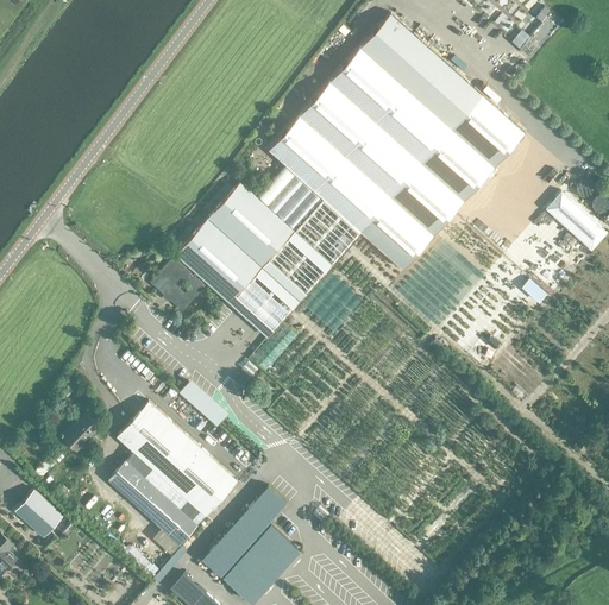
[(542,21),(550,11),(545,7),(537,18),(542,21)]
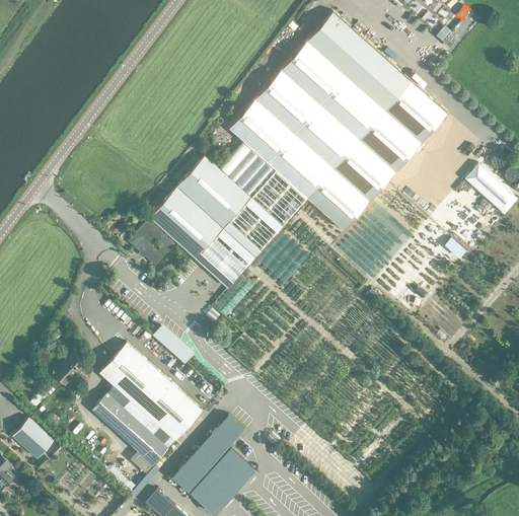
[(447,117),(332,12),(229,130),(243,143),(308,204),(343,235),(447,117)]
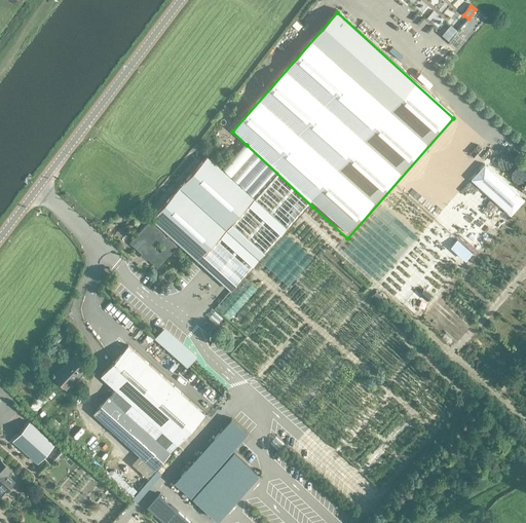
[(443,36),(449,41),(456,31),(450,26),(443,36)]
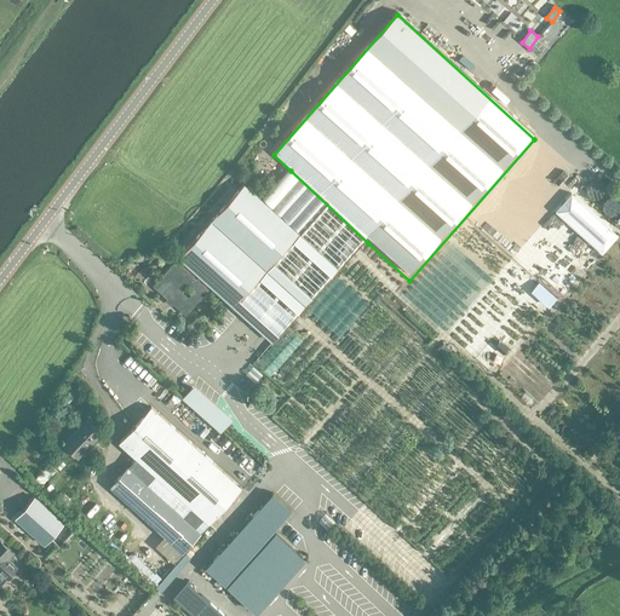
[(177,264),(154,291),(185,318),(210,293),(200,285),(202,281),(233,309),(234,308),(273,343),(271,344),(273,346),(368,243),(291,171),(262,202),(245,188),(179,260),(201,280),(197,282),(177,264)]
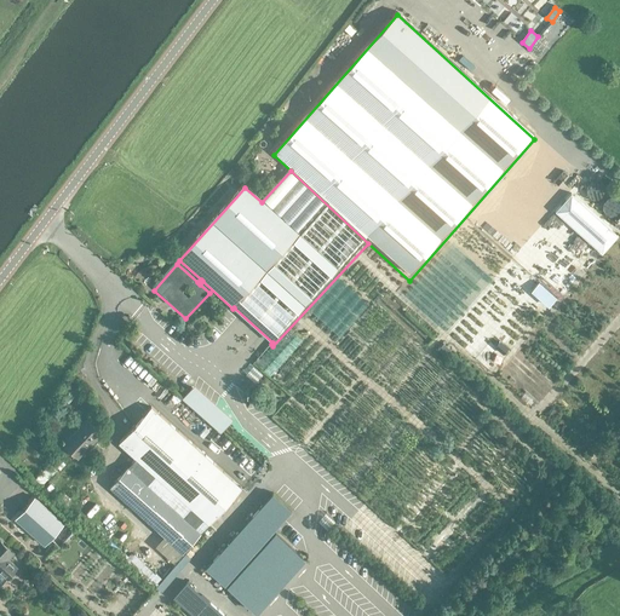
[(573,195),(556,212),(602,255),(619,237),(573,195)]
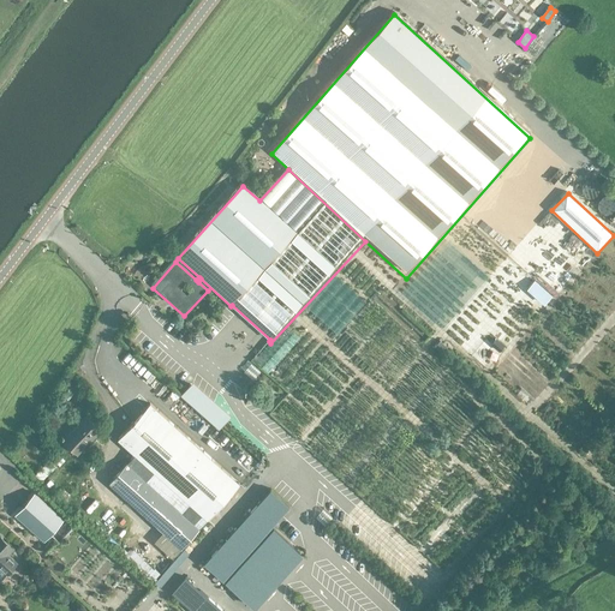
[(614,208),(614,199),(603,198),(599,210),(614,214),(614,208)]
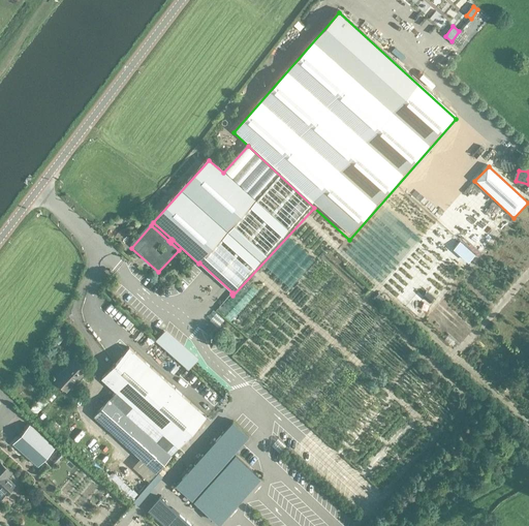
[(166,329),(156,341),(188,370),(199,359),(166,329)]
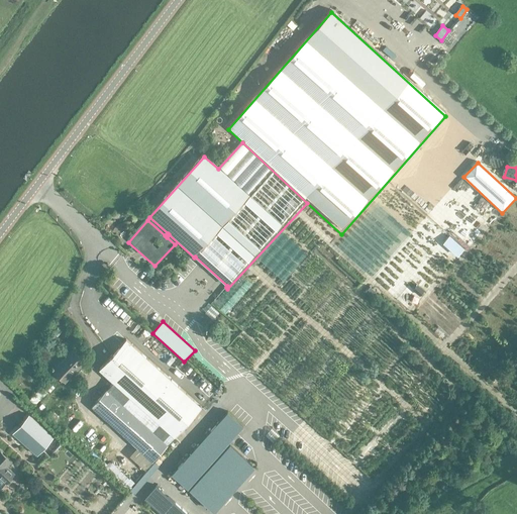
[(152,464),(202,409),(126,341),(99,372),(113,385),(92,409),(152,464)]
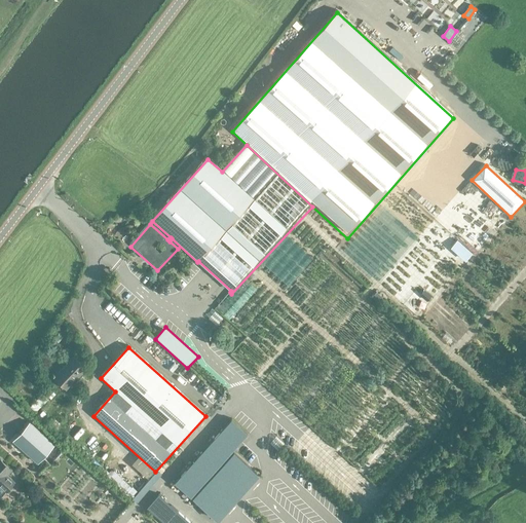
[(67,391),(77,380),(78,380),(79,380),(82,377),(82,375),(82,374),(86,369),(74,358),(54,379),(67,391)]
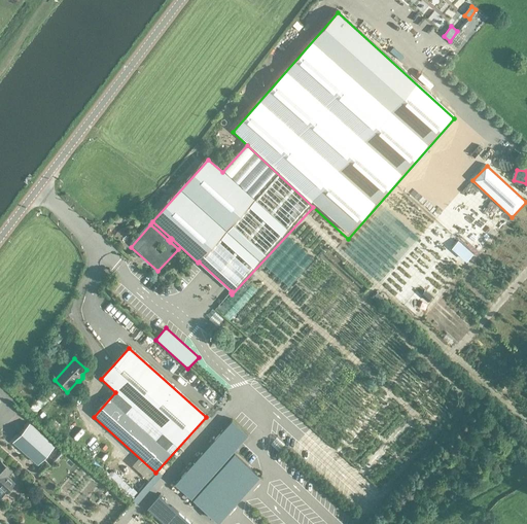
[(191,499),(231,456),(248,437),(233,422),(175,485),(191,499)]
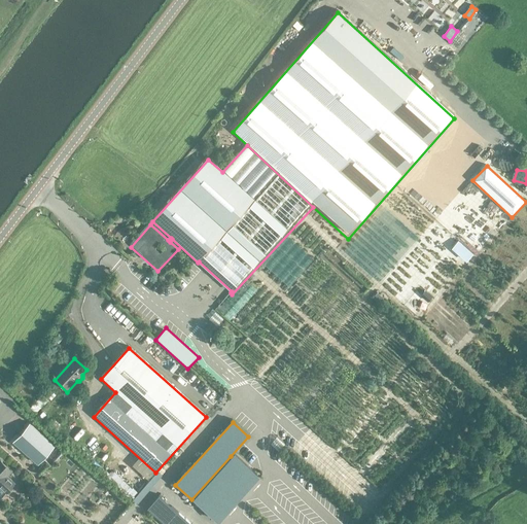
[(30,425),(13,444),(37,466),(54,448),(30,425)]
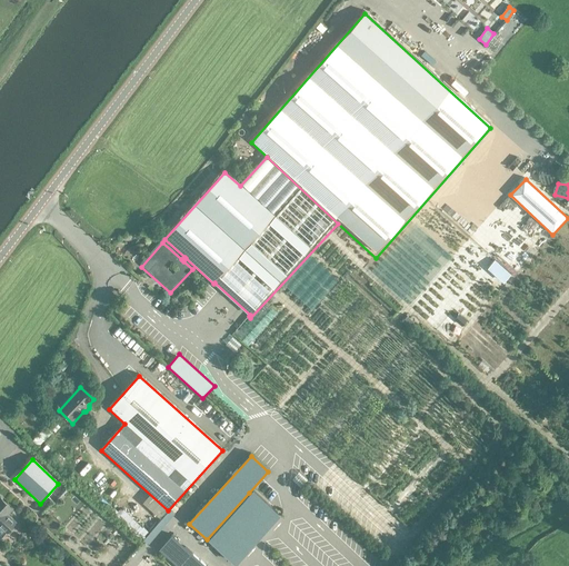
[(0,538),(1,539),(17,523),(8,516),(13,510),(0,497),(0,538)]
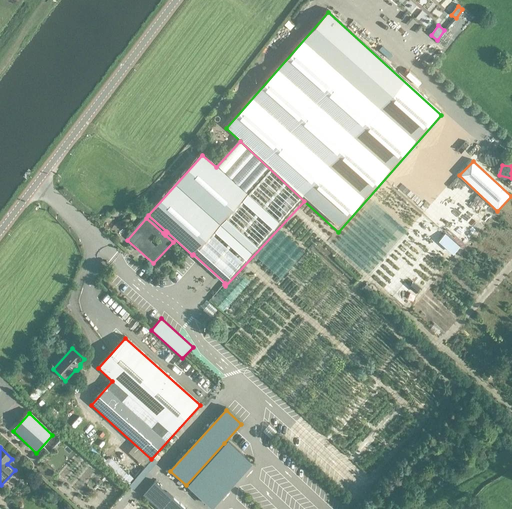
[(227,447),(224,451),(187,492),(204,508),(208,508),(210,506),(246,465),(227,447)]
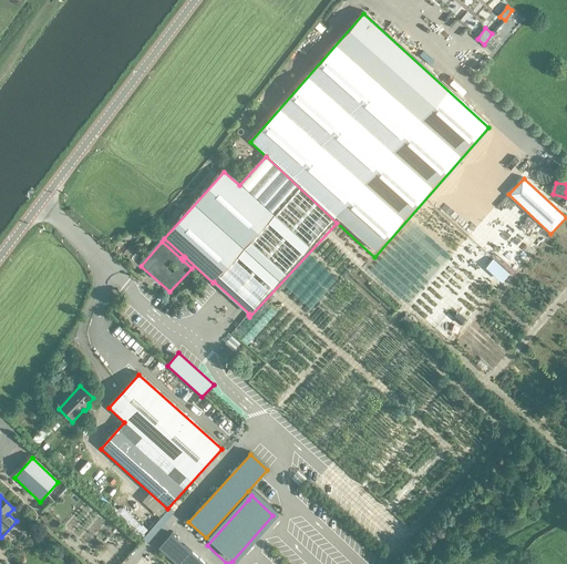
[(119,512),(143,534),(146,531),(123,509),(119,512)]
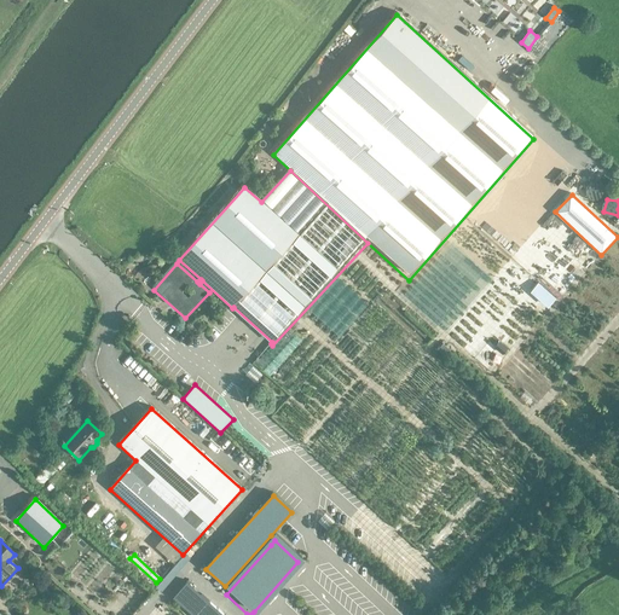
[(221,614),(186,584),(173,599),(190,614),(221,614)]
